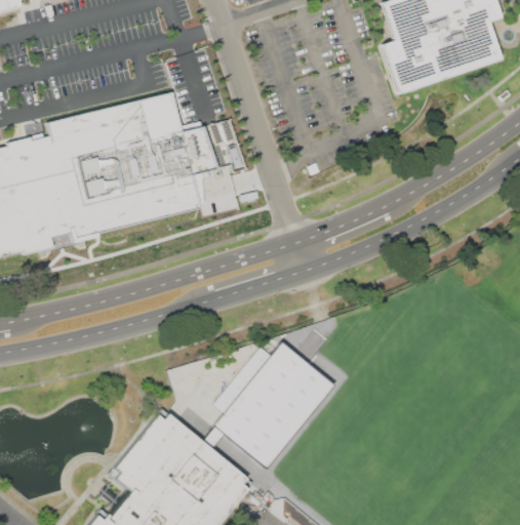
[(0,0),(23,0),(25,5),(0,10),(0,0)]
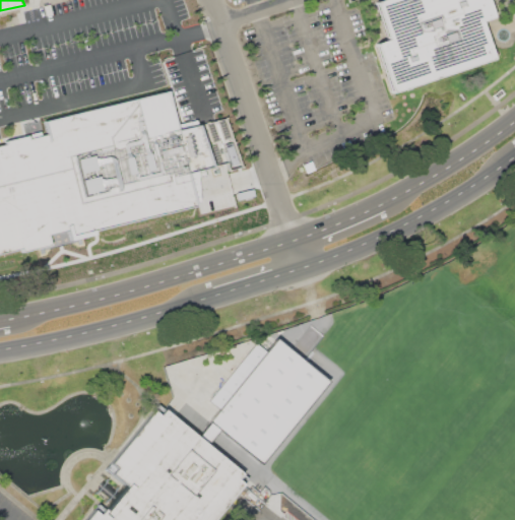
[(380,1),(382,0),(492,0),(498,16),(485,20),(498,59),(397,92),(380,43),(393,39),(380,1)]
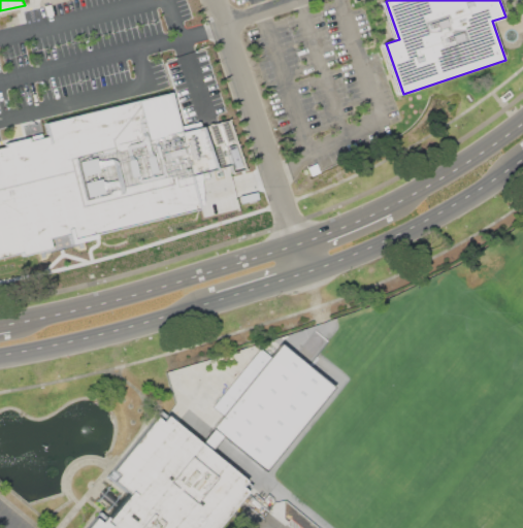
[(64,130),(80,126),(82,130),(165,108),(167,116),(182,112),(203,198),(165,207),(167,216),(101,233),(102,236),(76,242),(72,228),(53,233),(57,248),(27,255),(26,252),(0,258),(0,149),(10,146),(9,142),(33,136),(36,145),(54,141),(52,133),(52,131),(52,129),(54,127),(55,126),(58,125),(60,125),(62,126),(63,128),(64,130)]
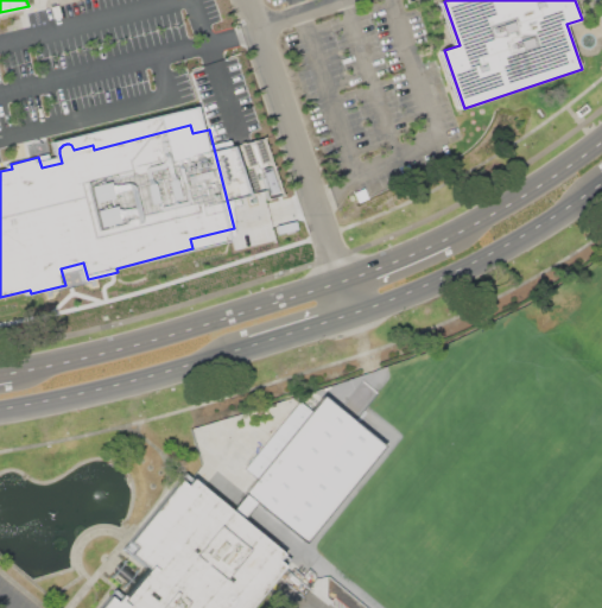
[(310,542),(387,444),(327,397),(316,411),(303,400),(249,468),(261,479),(240,505),(251,513),(260,501),(310,542)]
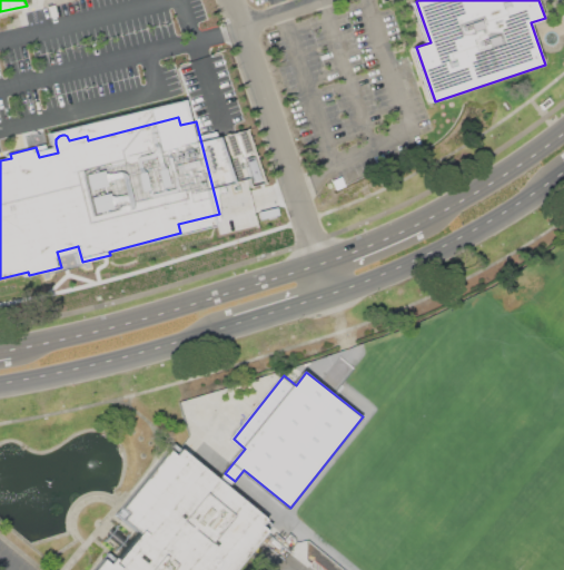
[(240,569),(273,531),(265,526),(270,519),(176,443),(118,514),(142,534),(121,560),(118,558),(114,564),(107,559),(97,569),(240,569)]
